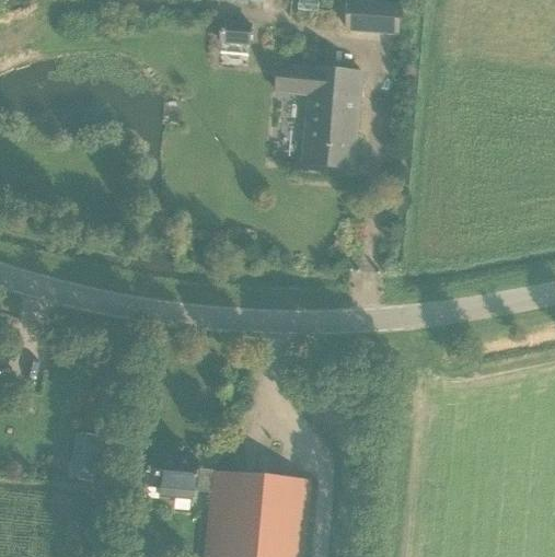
[(343,28),(396,33),(399,1),(385,0),(345,0),(343,28)]
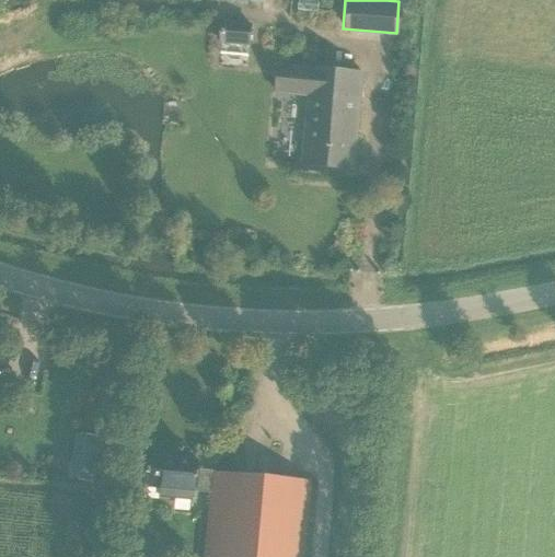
[(217,19),(215,41),(245,44),(247,22),(217,19)]
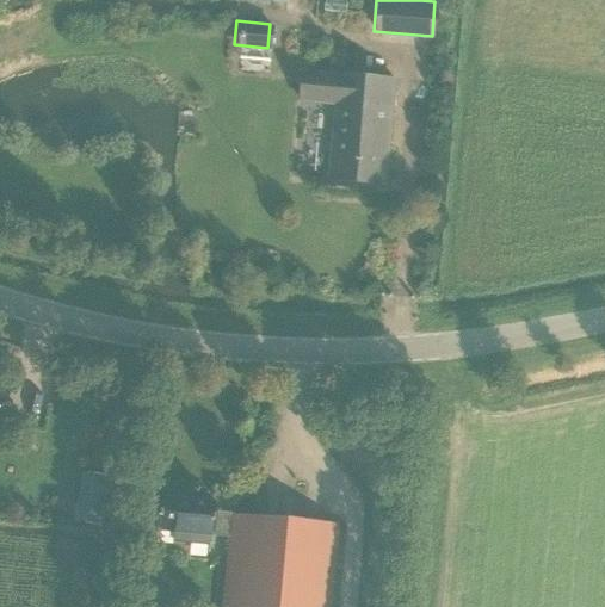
[(326,177),(383,181),(393,74),(302,66),(298,97),(333,100),(326,177)]
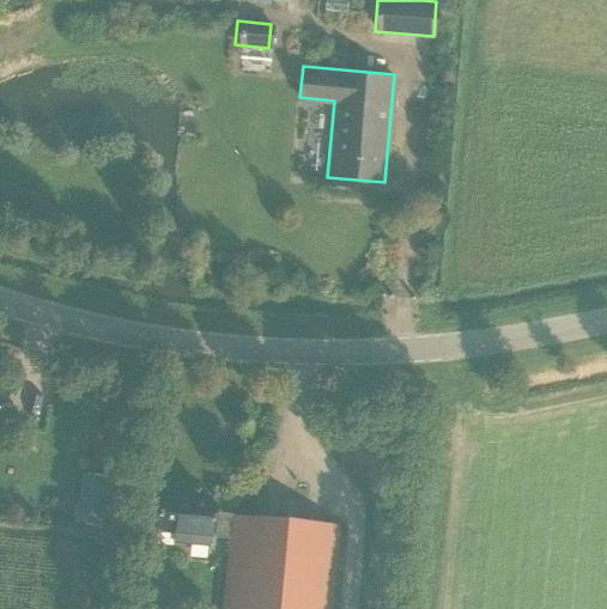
[(102,476),(78,473),(71,519),(95,523),(102,476)]
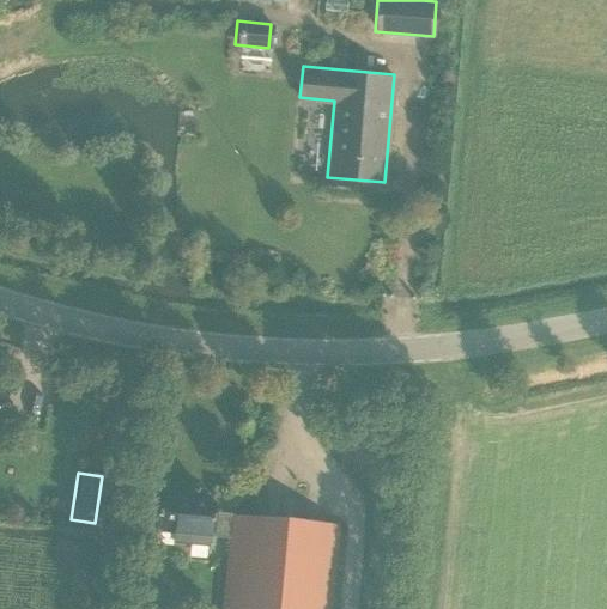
[(155,492),(151,528),(170,530),(169,540),(205,542),(205,536),(223,539),(217,608),(327,608),(335,524),(212,513),(213,498),(155,492)]
